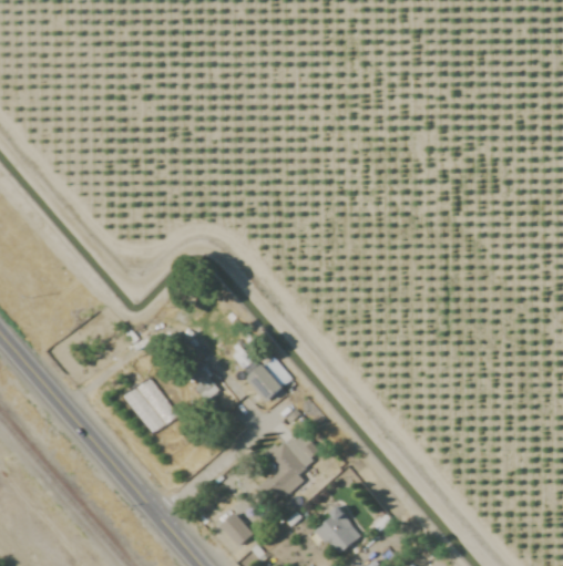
[(267,403),(283,390),(260,366),(246,379),(267,403)]
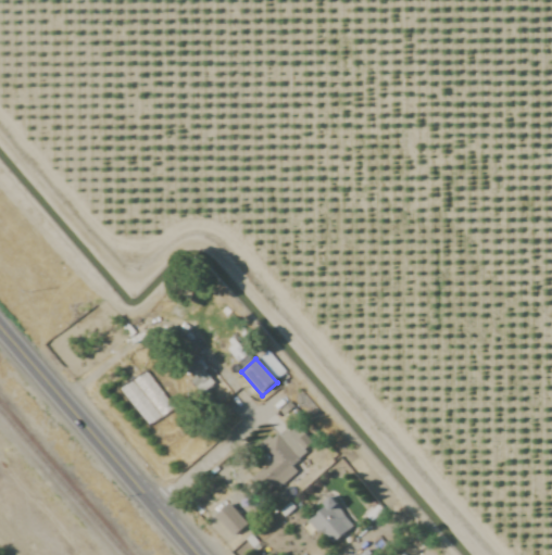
[(198,361),(217,382),(202,396),(189,381),(197,375),(190,368),(198,361)]
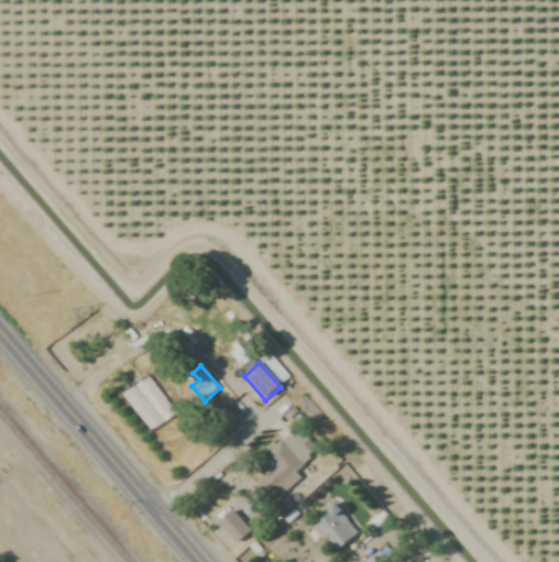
[(300,476),(275,497),(262,482),(278,467),(264,450),(274,442),(276,443),(291,432),(295,438),(302,432),(307,438),(302,442),(309,453),(307,455),(309,459),(295,471),(300,476)]
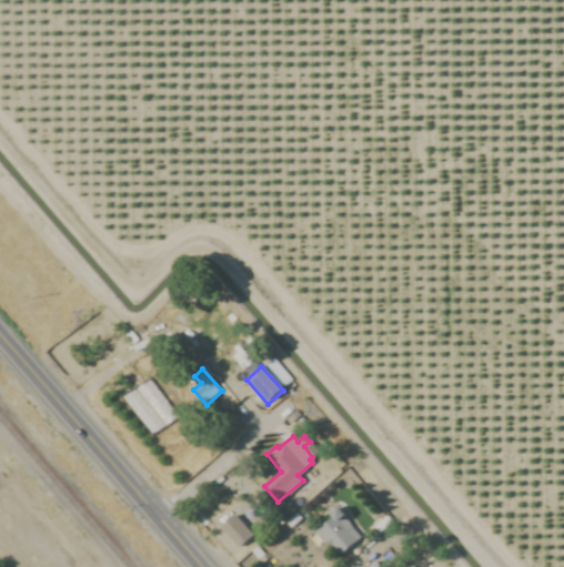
[(331,544),(340,554),(361,537),(338,507),(329,514),(332,518),(314,532),(326,547),(331,544)]
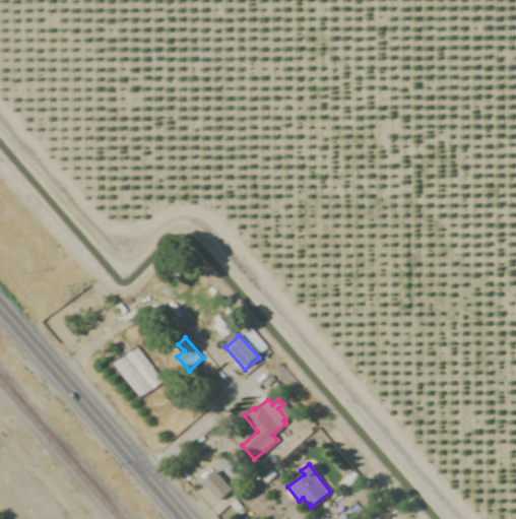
[(200,484),(218,505),(234,491),(215,471),(200,484)]
